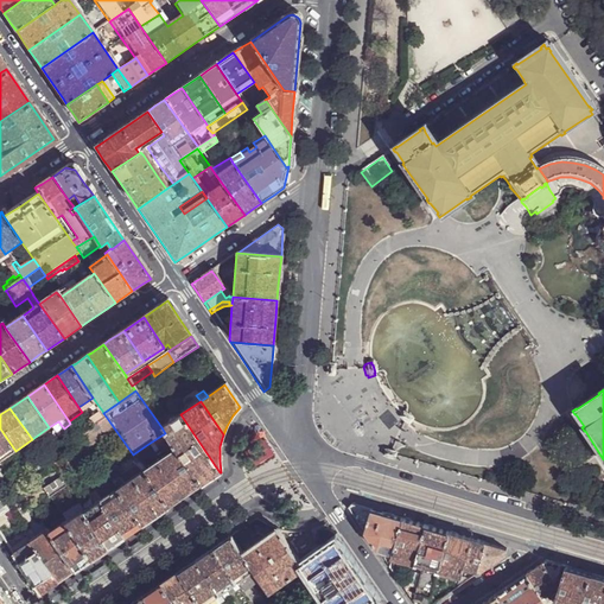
[(102,411),(88,421),(89,421),(93,427),(107,418),(103,413),(102,411)]
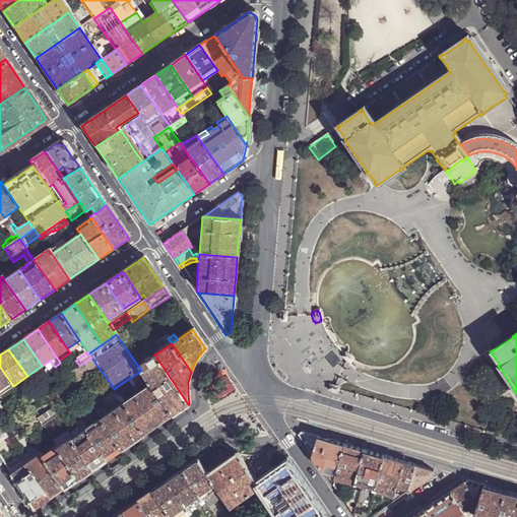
[(341,361),(344,363),(349,366),(350,364),(352,360),(351,360),(351,358),(345,353),(344,354),(343,352),(341,357),(340,359),(341,360),(341,361)]
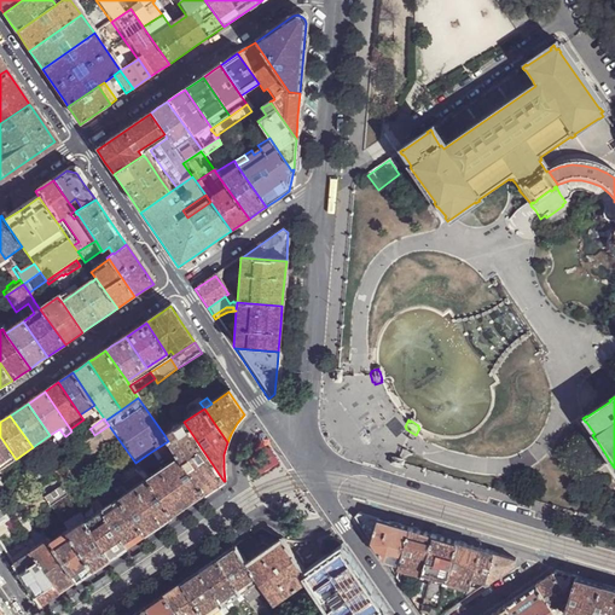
[(184,422),(164,435),(168,441),(177,453),(179,458),(204,494),(218,486),(224,481),(184,422)]
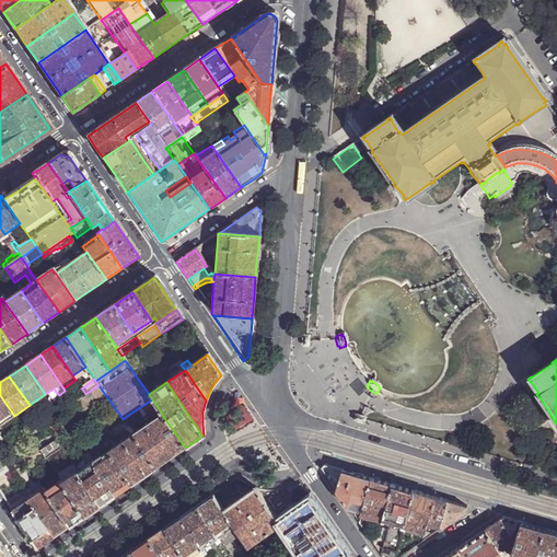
[(85,394),(73,403),(80,413),(81,414),(106,396),(99,385),(85,394)]
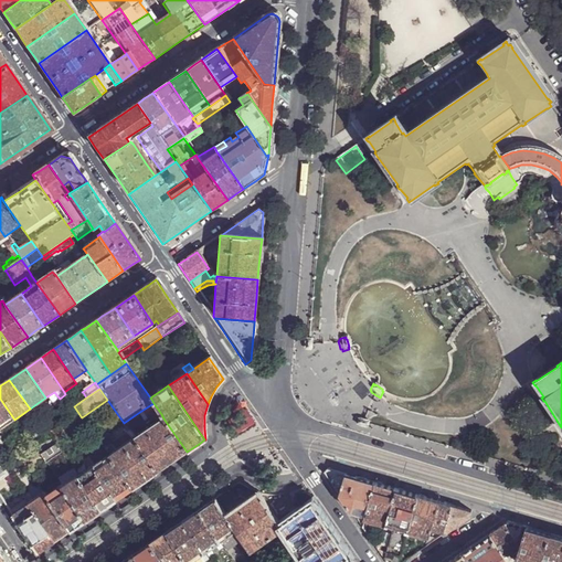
[(45,398),(30,409),(34,415),(50,404),(45,398)]
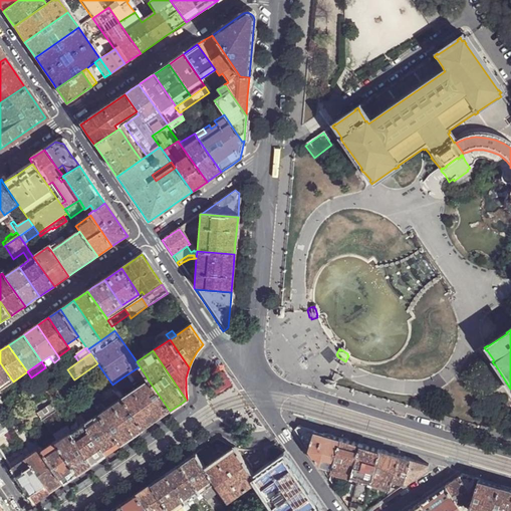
[(0,390),(13,381),(0,362),(0,390)]
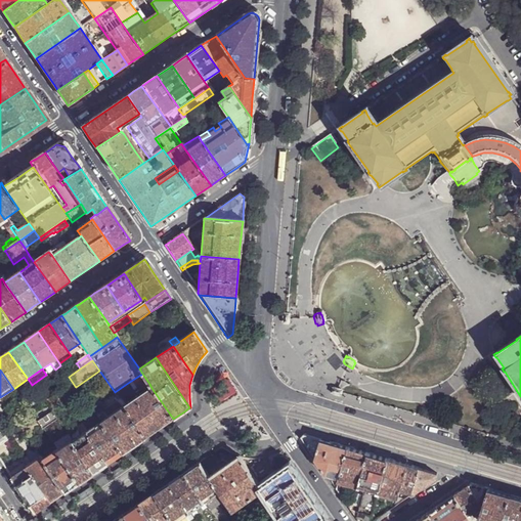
[(149,384),(142,374),(131,381),(138,391),(140,390),(149,384)]
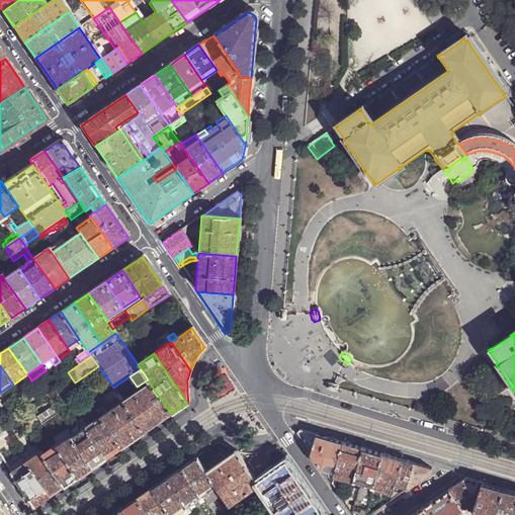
[(148,379),(139,385),(140,387),(143,389),(150,383),(148,379)]
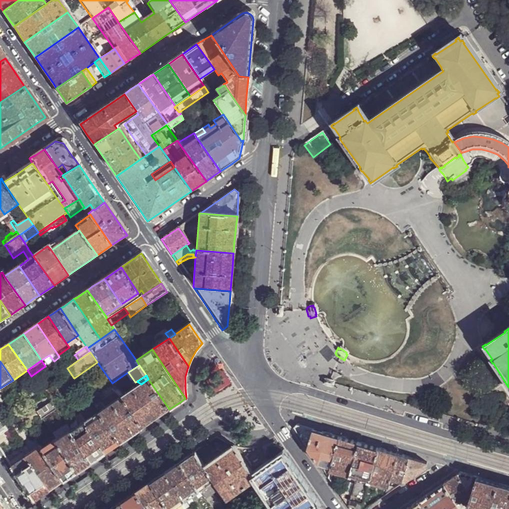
[(128,385),(122,376),(112,383),(117,391),(128,385)]
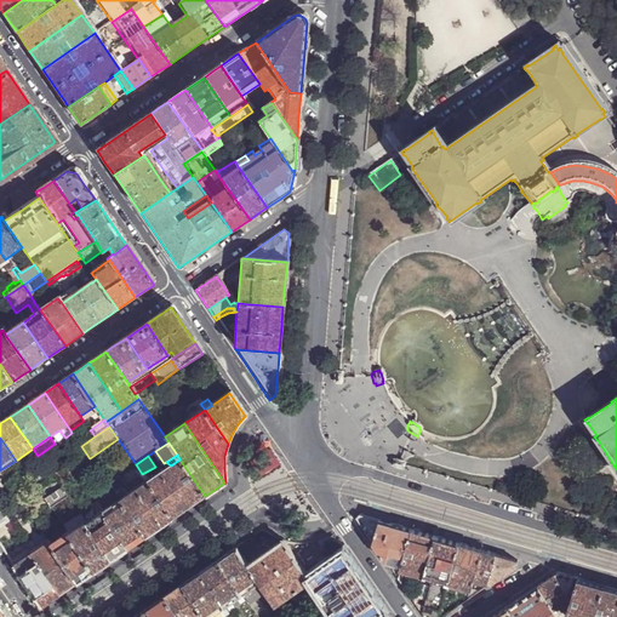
[(89,457),(72,468),(75,473),(75,474),(92,463),(90,458),(89,457)]
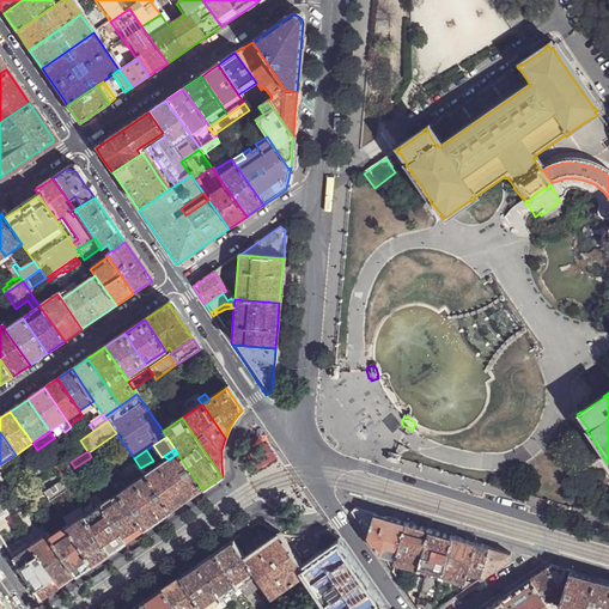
[(202,489),(177,454),(169,460),(145,475),(170,512),(187,500),(202,489)]
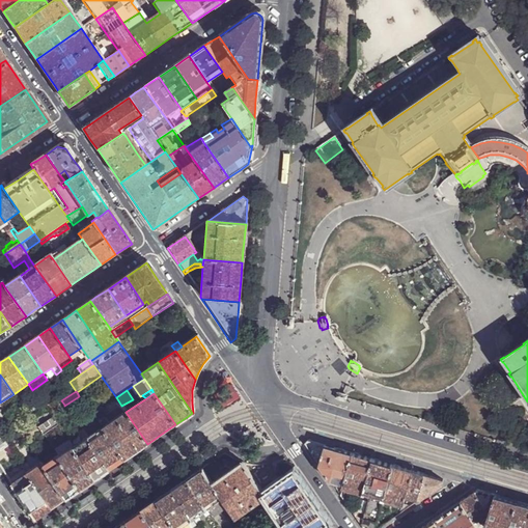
[(14,394),(0,403),(0,406),(3,411),(18,400),(14,394)]
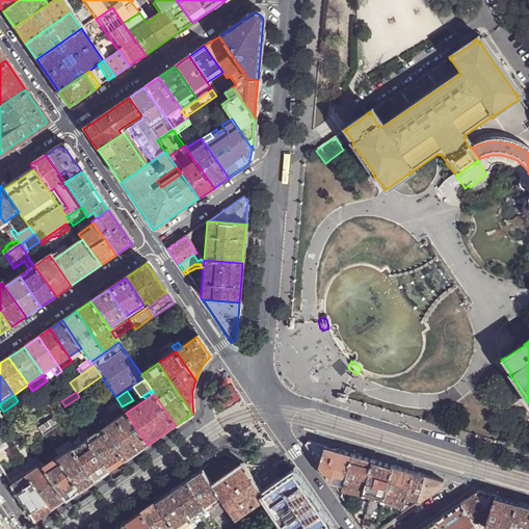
[(345,405),(346,403),(346,400),(344,399),(344,398),(341,398),(337,397),(337,398),(335,397),(334,401),(336,402),(336,403),(343,405),(343,404),(345,405)]
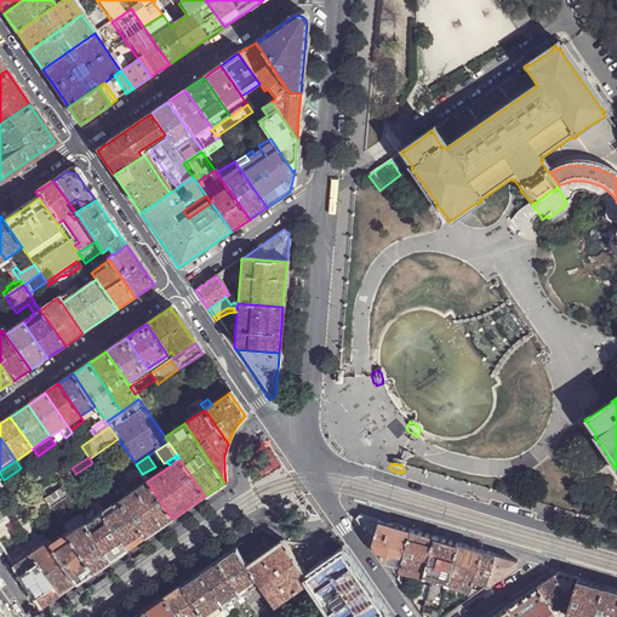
[(69,464),(52,476),(56,483),(58,485),(75,473),(72,468),(69,464)]
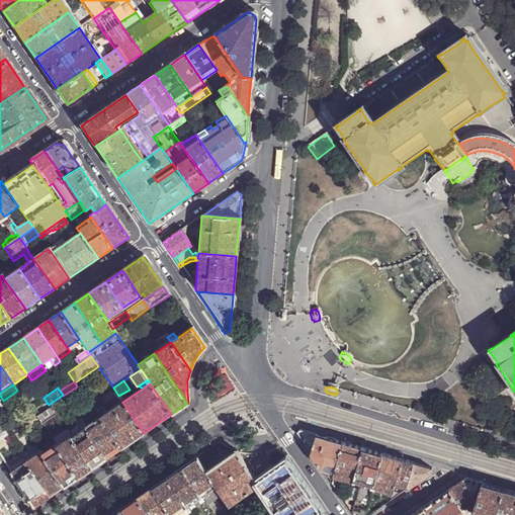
[(95,400),(89,404),(95,413),(100,410),(102,409),(102,406),(98,400),(95,400)]
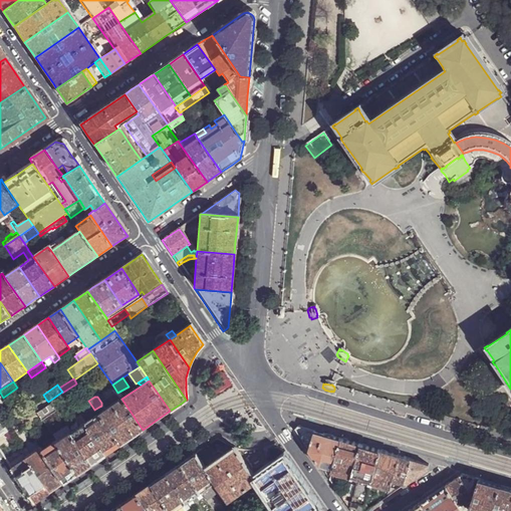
[(102,412),(98,415),(119,446),(124,442),(143,430),(121,399),(118,401),(102,412)]
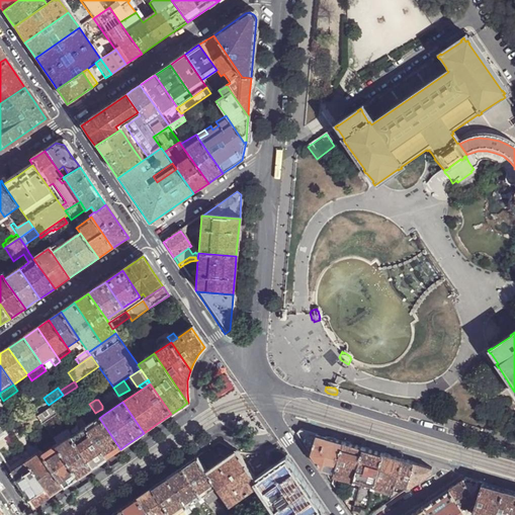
[(37,409),(31,412),(36,418),(51,409),(49,405),(47,403),(41,406),(40,407),(39,408),(37,409)]
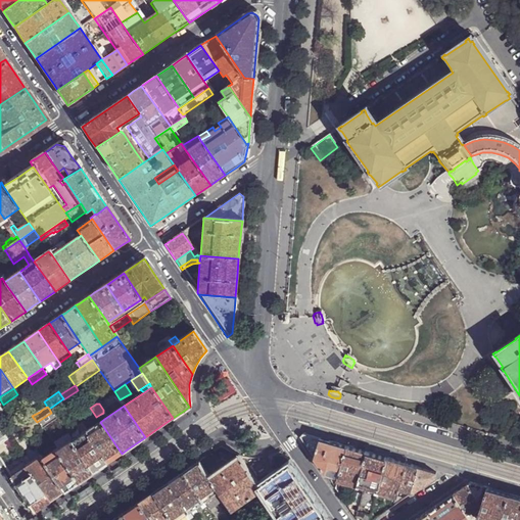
[(1,413),(0,414),(0,420),(10,414),(6,409),(1,413)]
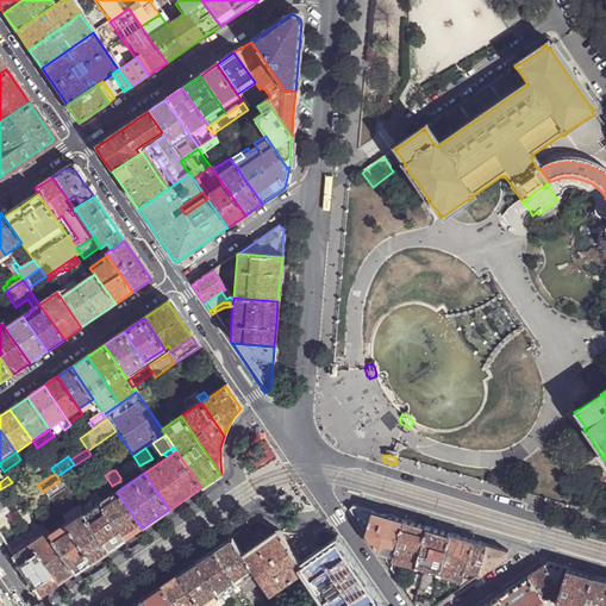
[(60,481),(43,492),(47,497),(49,500),(66,489),(60,481)]
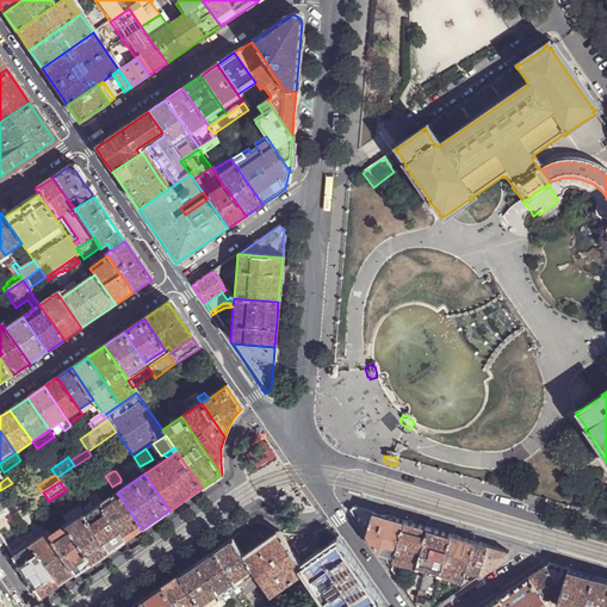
[(118,483),(112,487),(117,493),(122,489),(118,483)]
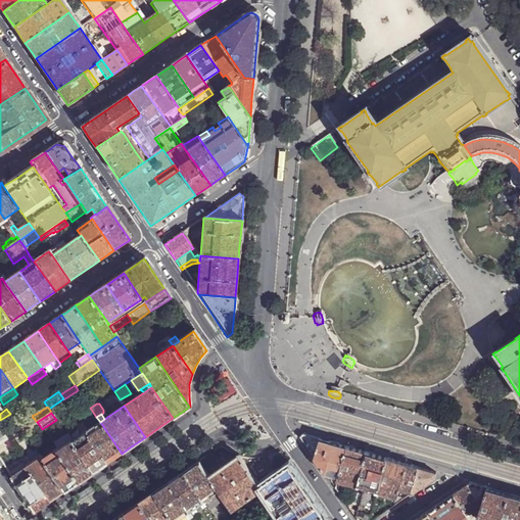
[(32,416),(17,426),(22,432),(37,422),(32,416)]
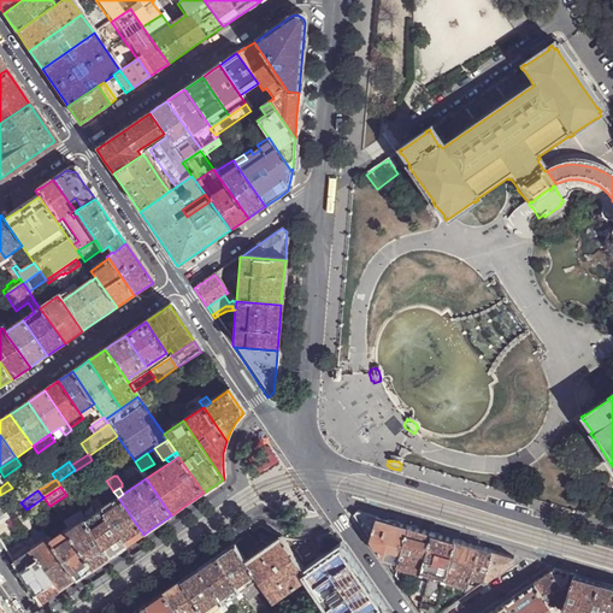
[(43,497),(27,510),(30,514),(47,502),(43,497)]
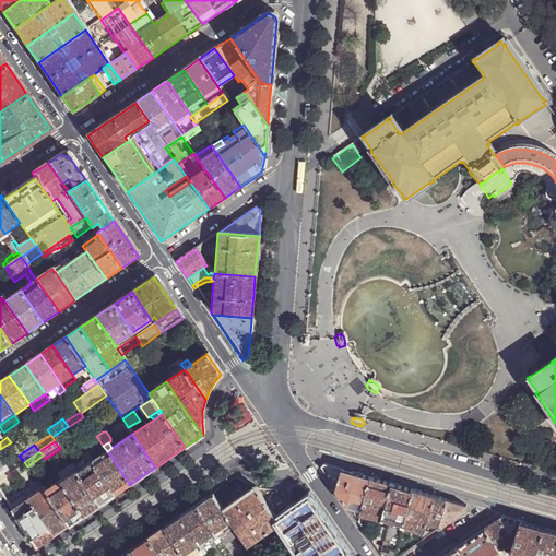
[(107,451),(91,461),(115,495),(123,489),(130,485),(107,451)]
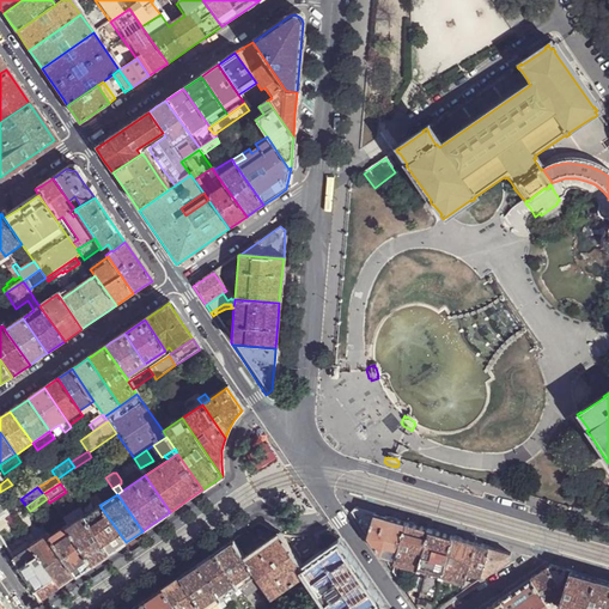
[(93,497),(87,500),(95,510),(99,505),(93,497)]
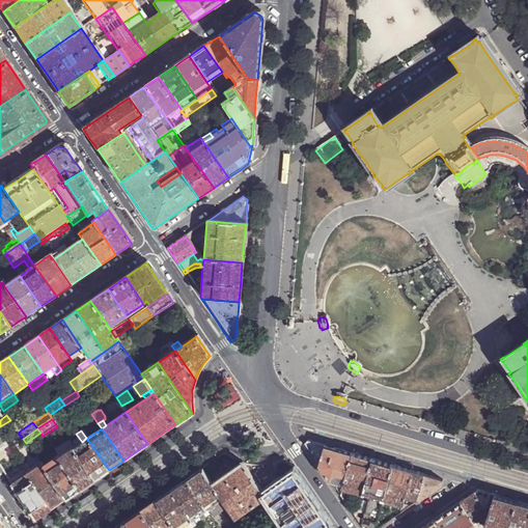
[(82,442),(73,448),(94,480),(104,473),(109,470),(86,438),(82,442)]
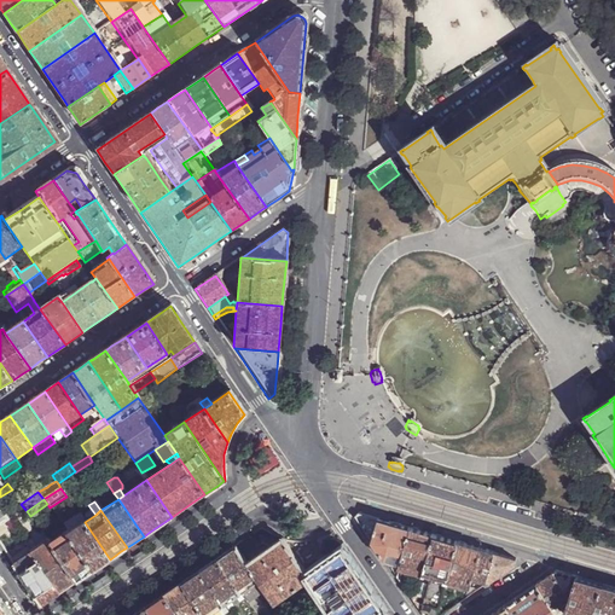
[(79,515),(62,527),(67,533),(67,534),(85,522),(79,515)]
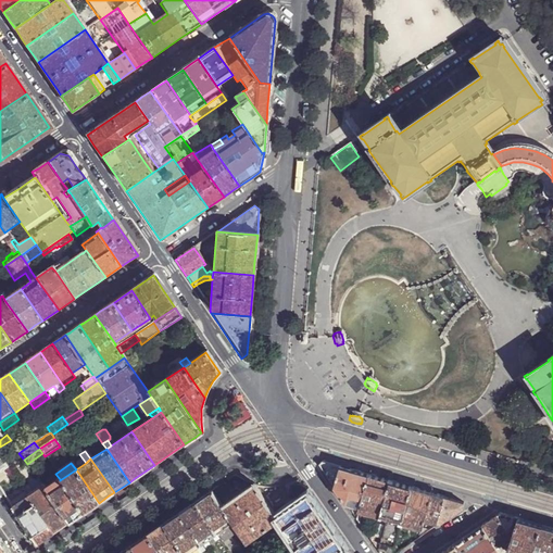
[(331,489),(337,468),(319,463),(316,467),(331,489)]
